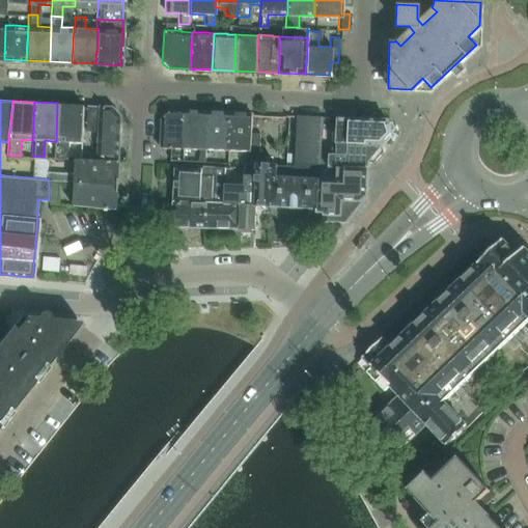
[(80,142),(81,115),(81,105),(57,103),(56,141),(53,141),(52,157),(65,158),(67,141),(80,142)]
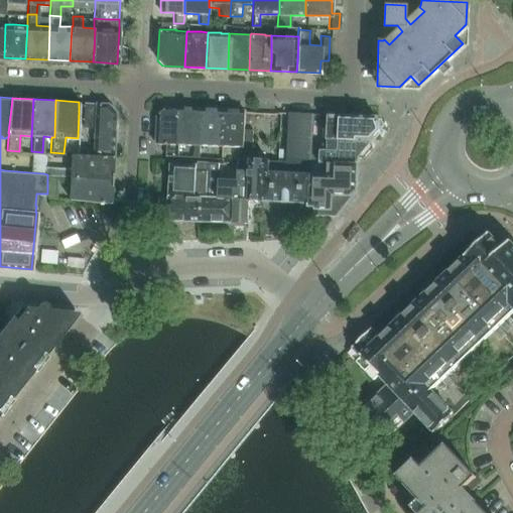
[(92,154),(103,155),(113,155),(115,112),(116,112),(107,103),(83,102),(83,112),(81,126),(89,126),(89,127),(93,127),(92,142),(92,154)]
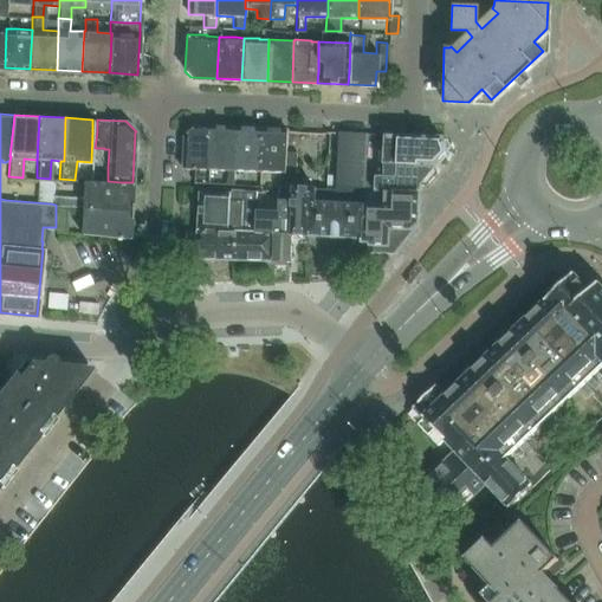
[(193,168),(192,181),(207,181),(207,169),(209,124),(194,124),(194,123),(181,135),(182,135),(180,167),(193,168)]
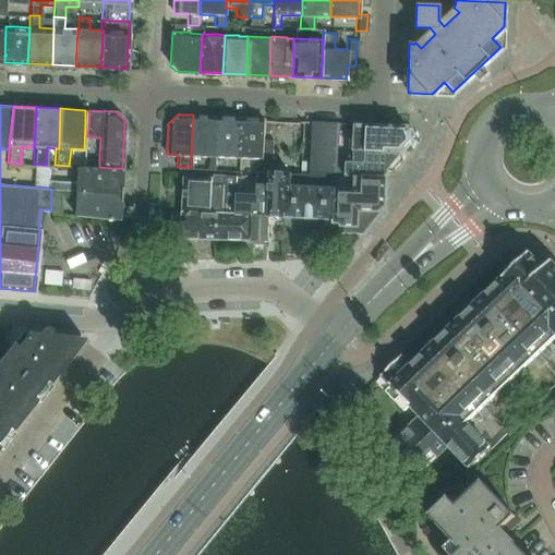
[(214,170),(215,157),(216,116),(193,115),(191,156),(207,156),(207,164),(206,164),(205,169),(214,170)]
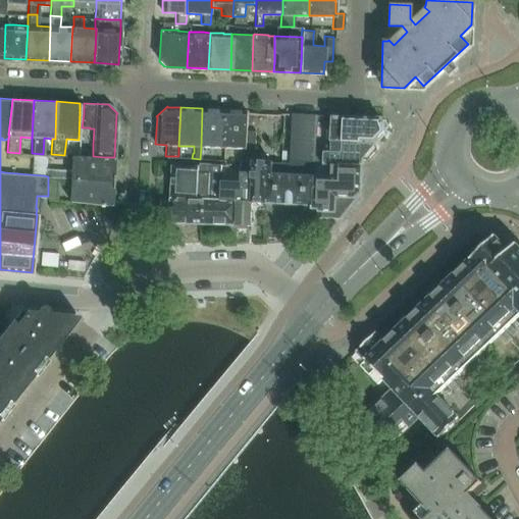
[(202,108),(201,147),(221,147),(223,109),(202,108)]
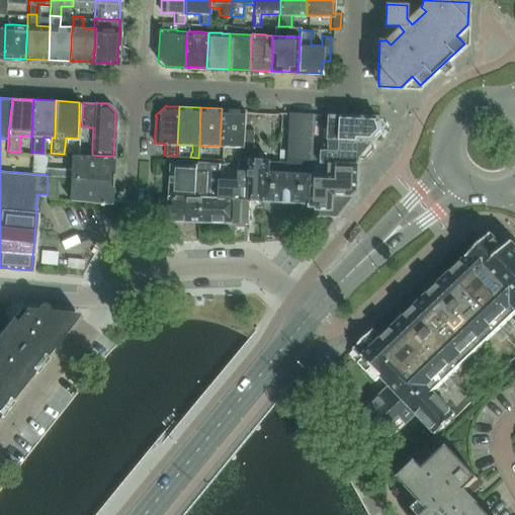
[(222,108),(220,146),(242,147),(242,141),(243,129),(243,119),(243,118),(244,111),(244,109),(243,109),(222,108)]
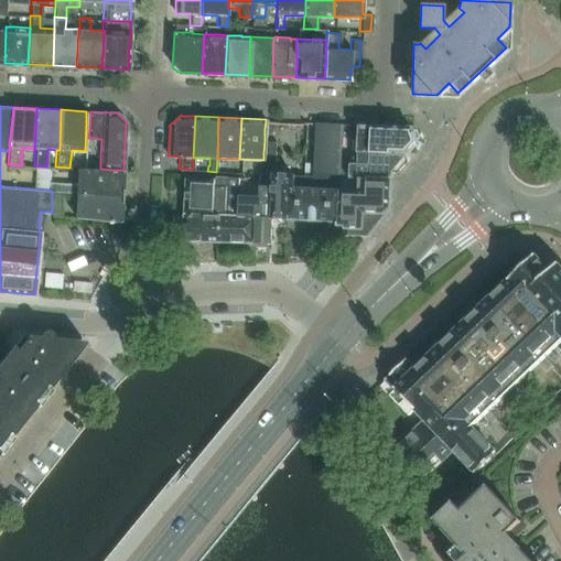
[(284,217),(283,225),(287,227),(290,228),(293,229),(295,229),(297,230),(320,232),(324,230),(327,229),(331,228),(335,227),(335,224),(336,190),(336,177),(337,162),(340,125),(313,123),(311,175),(310,189),(286,187),(284,217)]
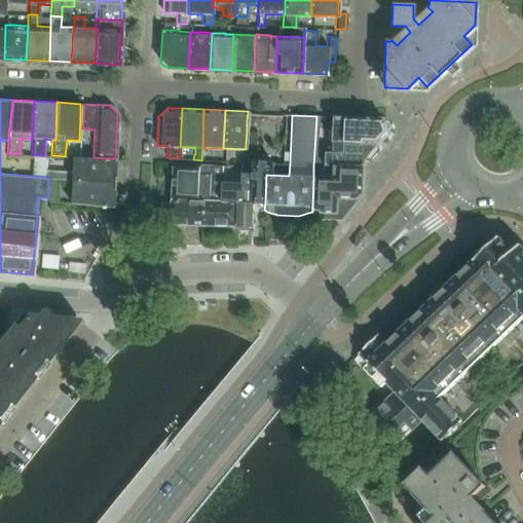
[(385,131),(381,117),(332,115),(331,142),(375,143),(385,131)]
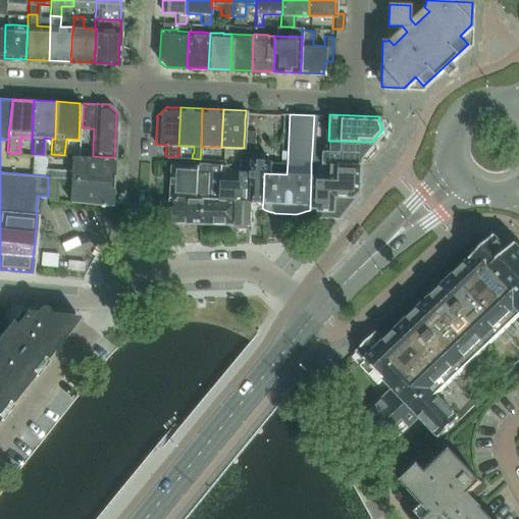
[(245,130),(244,142),(253,142),(254,131),(245,130)]
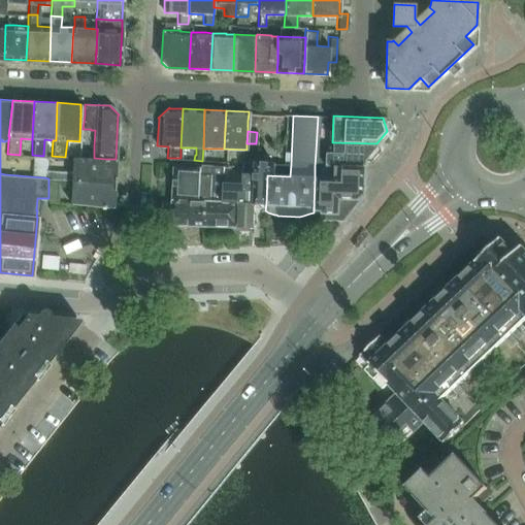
[(368,160),(379,150),(376,143),(332,142),(331,153),(323,153),(323,166),(328,166),(339,167),(362,168),(362,166),(363,159),(368,160)]
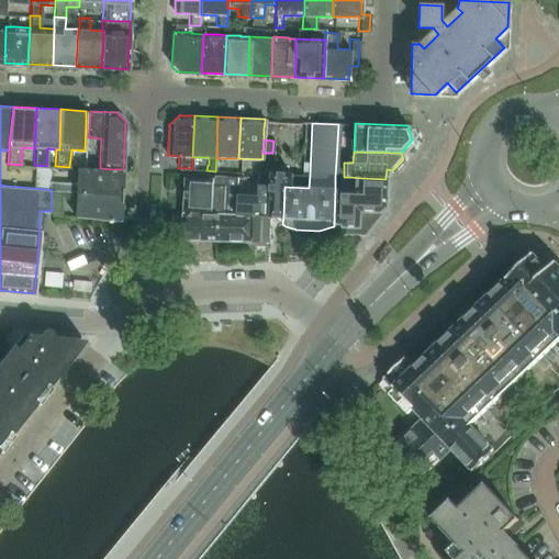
[(336,161),(335,177),(344,177),(344,163),(336,161)]
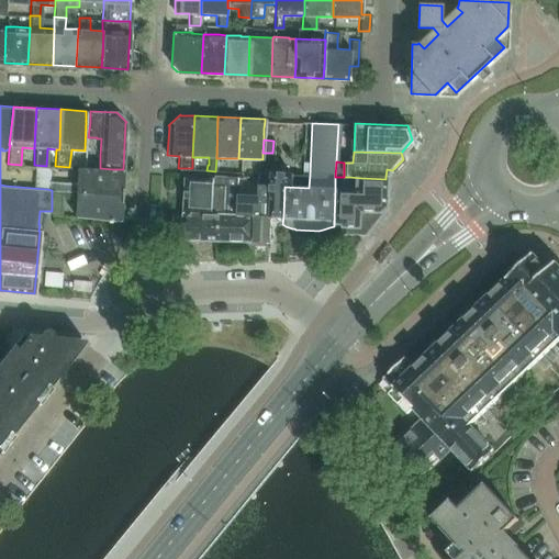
[(122,196),(123,169),(112,169),(100,168),(77,168),(77,181),(47,180),(46,189),(47,189),(52,190),(76,191),(122,196)]
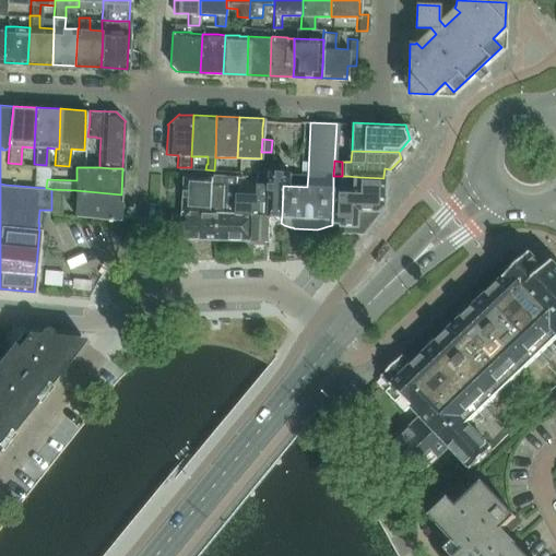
[(255,184),(268,185),(268,172),(256,170),(255,184)]
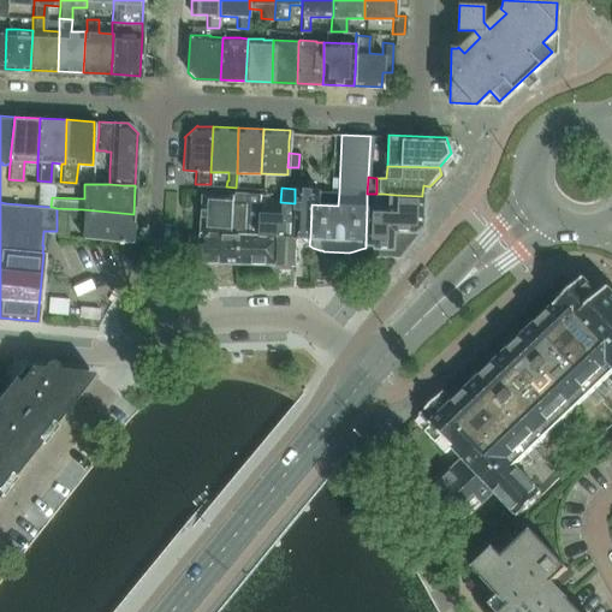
[(310,237),(312,205),(338,206),(339,191),(295,189),(295,203),(293,237),(310,237)]
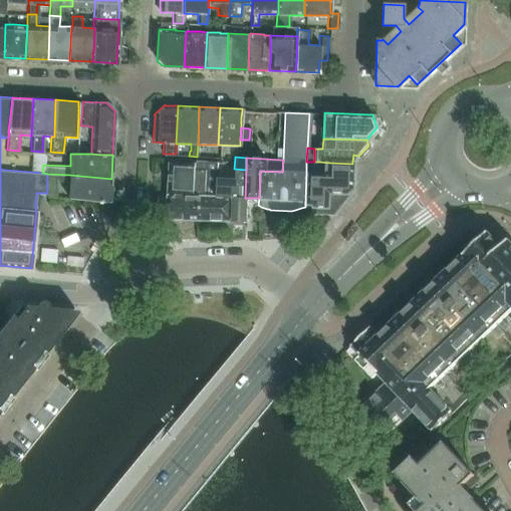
[(168,161),(166,194),(176,194),(198,195),(203,196),(205,160),(194,160),(192,162),(168,161)]
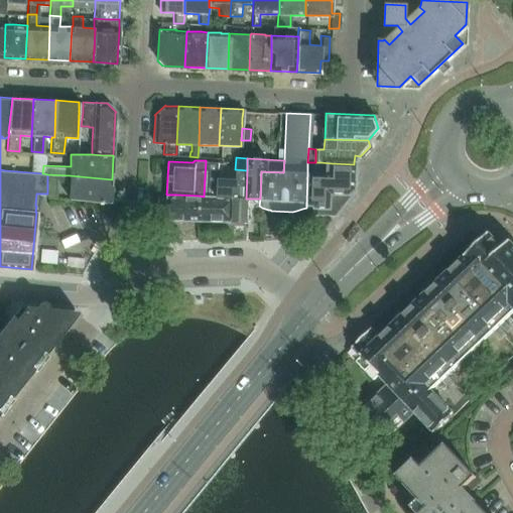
[(217,167),(217,160),(206,160),(204,197),(199,196),(198,220),(220,220),(220,222),(222,224),(227,224),(230,223),(230,221),(231,221),(232,198),(216,197),(217,178),(217,167)]
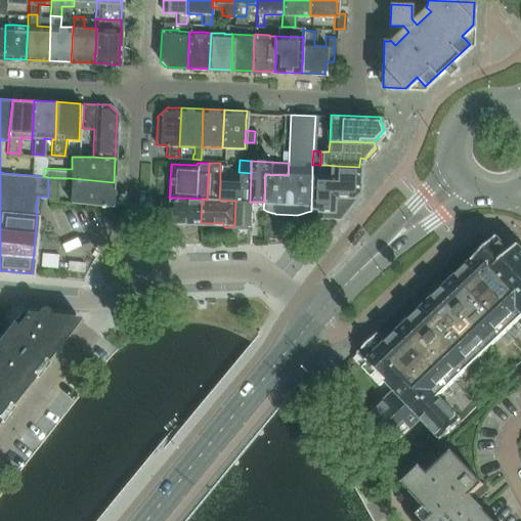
[(320,165),(312,165),(312,176),(311,208),(317,208),(317,216),(338,217),(358,191),(359,167),(337,166),(337,176),(324,176),(326,165),(320,165)]
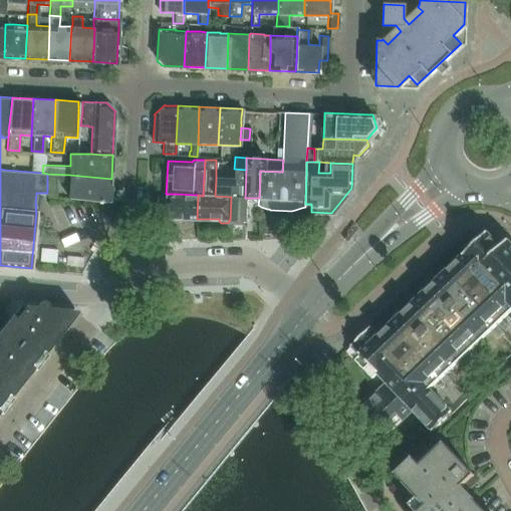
[(230,220),(244,220),(245,198),(246,170),(234,169),(234,179),(216,178),(215,196),(231,197),(230,220)]
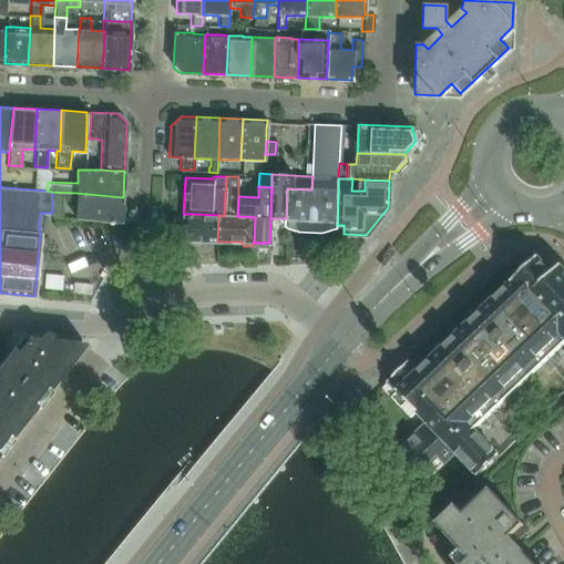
[(77,207),(75,217),(122,223),(123,197),(77,193),(77,207)]
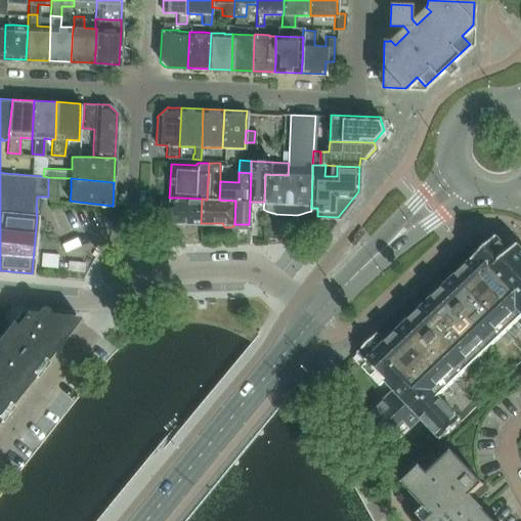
[(169,198),(154,197),(153,221),(158,221),(158,222),(201,223),(202,199),(179,198),(169,198)]
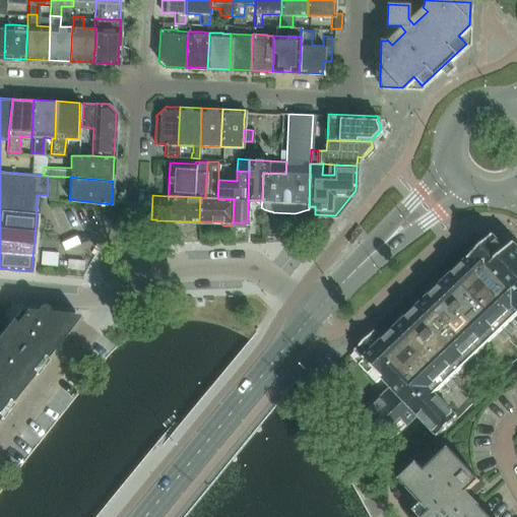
[(351,347),(346,352),(373,380),(378,375),(388,386),(363,410),(373,422),(374,421),(380,426),(378,427),(389,438),(414,413),(435,435),(454,415),(439,399),(438,399),(437,399),(435,396),(434,395),(435,395),(433,393),(432,394),(431,393),(516,311),(516,248),(514,245),(510,241),(503,248),(499,244),(489,234),(479,242),(477,245),(476,245),(468,253),(465,256),(423,297),(424,298),(423,298),(424,299),(417,304),(417,303),(416,304),(416,303),(380,337),(372,329),(351,347)]
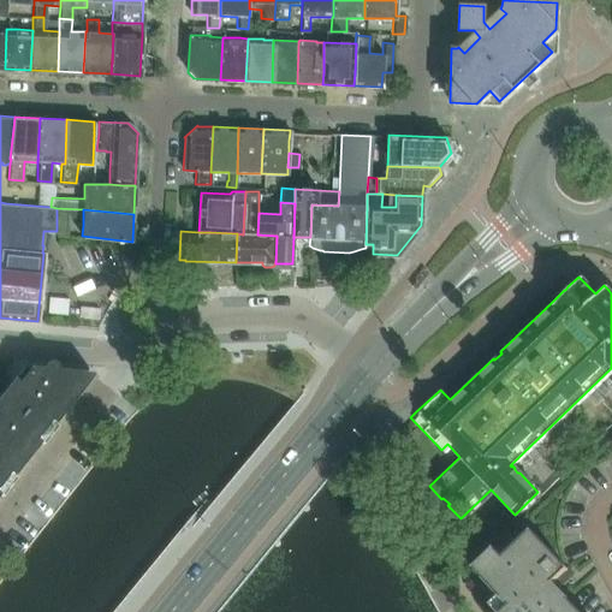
[(0,440),(23,458),(73,393),(54,378),(45,390),(43,387),(45,386),(35,379),(34,380),(22,372),(13,381),(10,378),(0,388),(0,440)]
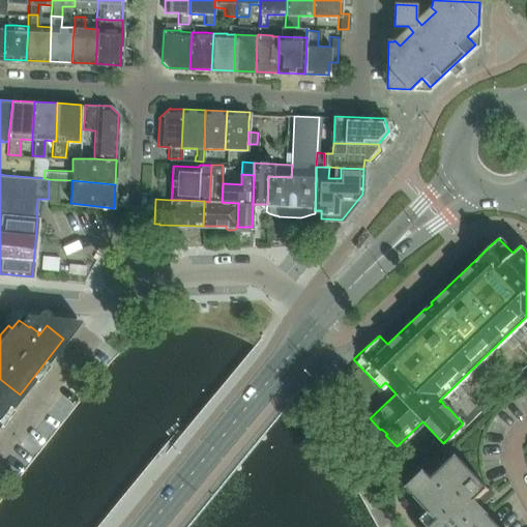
[(0,418),(20,394),(0,379),(0,418)]
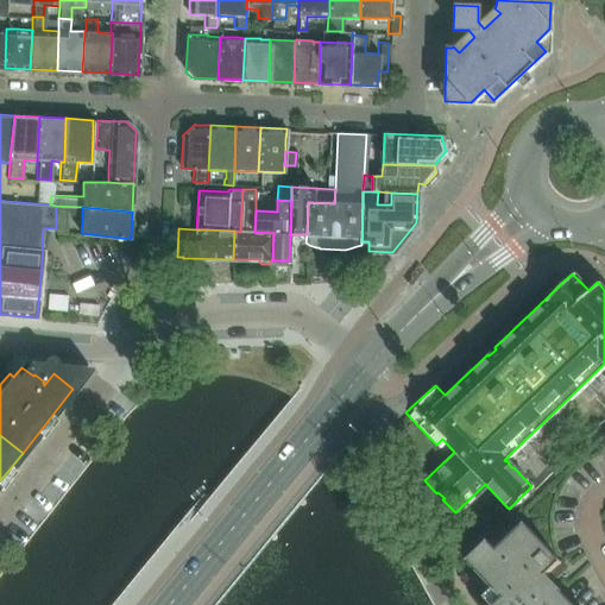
[(547,604),(560,593),(547,579),(558,569),(553,565),(556,561),(558,561),(559,560),(521,522),(493,548),(484,539),(464,559),(499,597),(490,604),(547,604)]
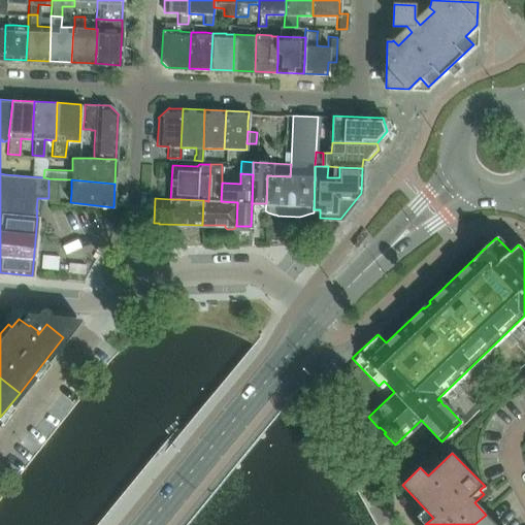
[(474,524),(496,524),(486,515),(474,524)]
